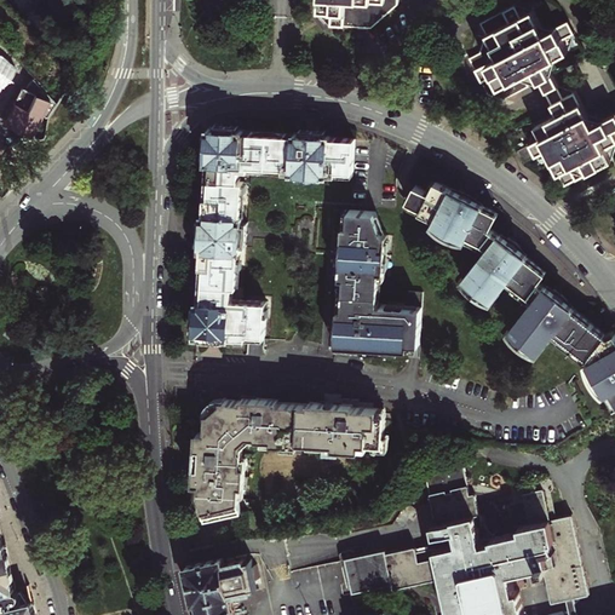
[(315,0),(315,16),(316,16),(325,28),(325,29),(366,30),(392,7),(392,0),(315,0)]
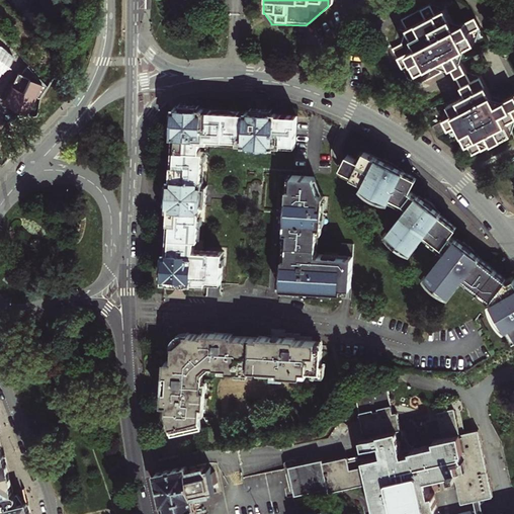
[(432,17),(427,8),(399,23),(403,31),(399,48),(390,53),(405,82),(415,85),(418,86),(431,79),(438,76),(433,66),(437,64),(443,61),(455,84),(463,99),(457,102),(443,110),(448,119),(439,124),(430,130),(432,133),(433,136),(435,139),(453,130),(468,158),(507,138),(502,129),(511,123),(506,113),(513,109),(513,97),(513,98),(501,104),(492,109),(487,99),(477,80),(472,83),(467,85),(464,79),(462,77),(452,56),(472,46),(466,35),(476,31),(470,21),(451,31),(441,12),(432,17)]
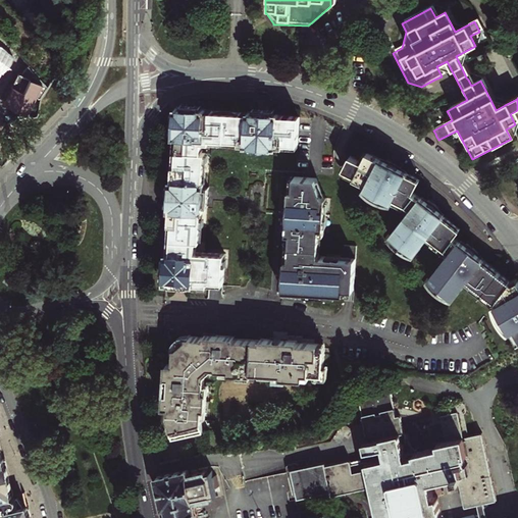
[(0,73),(9,60),(0,53),(0,73)]
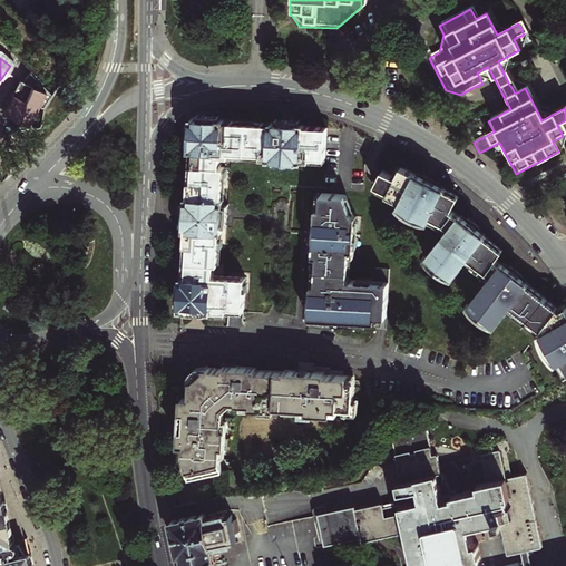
[(36,115),(40,118),(41,114),(50,99),(28,74),(21,84),(17,83),(7,104),(1,111),(2,113),(0,115),(23,132),(36,115)]
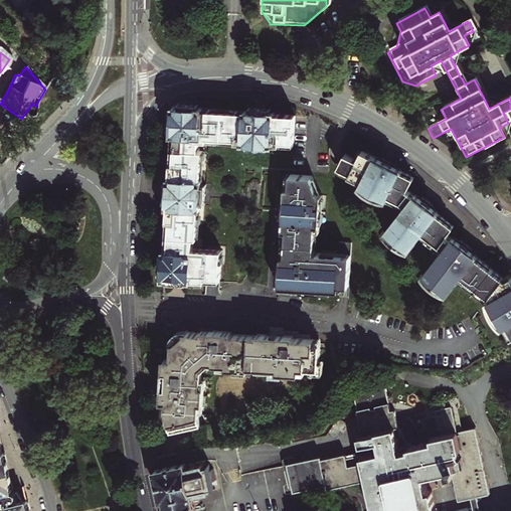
[(174,110),(170,110),(170,115),(167,114),(165,134),(169,135),(168,139),(169,139),(166,182),(165,182),(165,186),(161,185),(161,195),(160,206),(164,206),(163,209),(164,210),(161,252),(160,252),(160,257),(157,257),(156,277),(159,277),(158,281),(163,282),(163,285),(174,286),(183,287),(183,283),(188,283),(216,285),(217,256),(190,253),(191,242),(194,243),(196,213),(197,213),(199,185),(198,185),(200,156),(195,155),(195,144),(202,144),(203,141),(231,143),(231,146),(237,146),(237,147),(268,149),(269,149),(275,149),(276,146),(289,147),(291,119),(272,118),(272,117),(268,117),(268,113),(246,112),(246,115),(242,115),(242,116),(229,115),(199,113),(199,112),(195,112),(195,108),(187,107),(177,107),(175,108),(174,110)]
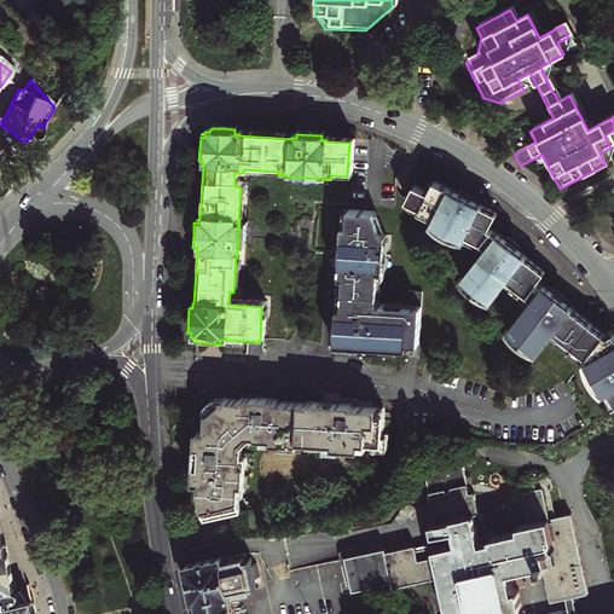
[(427,200),(412,192),(405,208),(420,216),(418,219),(433,227),(430,230),(463,247),(465,242),(476,247),(482,252),(458,282),(487,305),(503,284),(528,303),(504,334),(533,357),(549,336),(581,361),(583,361),(585,365),(583,366),(601,398),(604,395),(613,410),(613,343),(610,337),(603,341),(567,313),(568,311),(561,306),(562,305),(548,294),(546,295),(540,290),(539,291),(537,289),(533,287),(542,276),(521,260),(522,259),(516,254),(516,253),(502,242),(502,243),(496,238),(494,239),(491,237),(488,235),(496,220),(480,213),(481,212),(473,208),(473,207),(464,203),(457,198),(456,200),(449,196),(433,189),(427,200)]
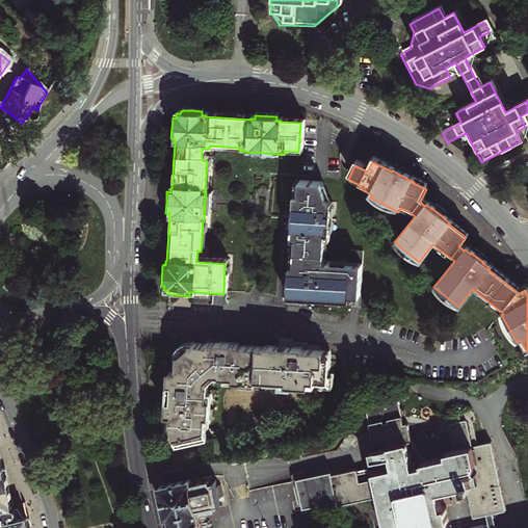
[(313,183),(296,182),(295,195),(293,195),(291,239),(294,239),(293,267),(290,267),(289,297),(348,300),(350,263),(322,262),(323,240),(328,240),(330,204),(326,204),(318,184),(313,183)]
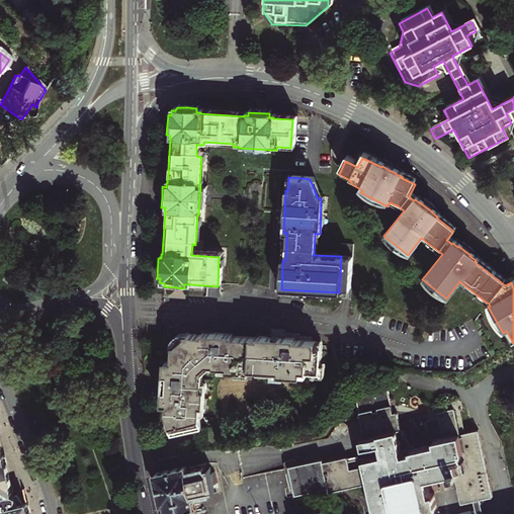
[(316,374),(317,349),(311,349),(311,344),(289,343),(289,341),(254,339),(253,341),(228,340),(228,337),(198,336),(198,339),(184,338),(184,337),(167,348),(168,350),(167,364),(160,364),(160,367),(159,387),(158,407),(162,407),(162,413),(167,436),(196,430),(194,420),(195,409),(198,409),(199,394),(196,394),(197,381),(196,379),(196,372),(202,367),(208,368),(210,370),(223,371),(223,374),(245,376),(245,372),(274,374),(274,378),(296,379),(297,373),(316,374)]
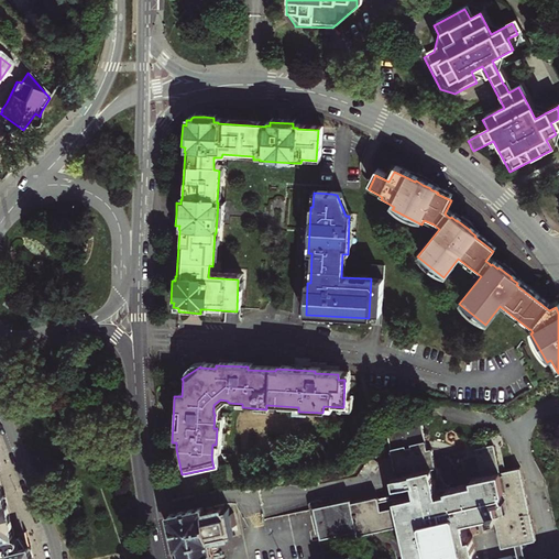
[(474,558),(471,540),(466,541),(462,525),(489,519),(490,523),(493,522),(500,551),(514,548),(521,547),(535,544),(518,472),(497,477),(491,449),(472,453),(479,481),(470,483),(471,489),(435,496),(431,483),(435,482),(429,453),(425,455),(419,428),(384,437),(393,478),(394,477),(399,500),(373,506),(372,503),(346,508),(344,505),(311,513),(318,545),(353,537),(354,540),(399,530),(406,558),(474,558)]
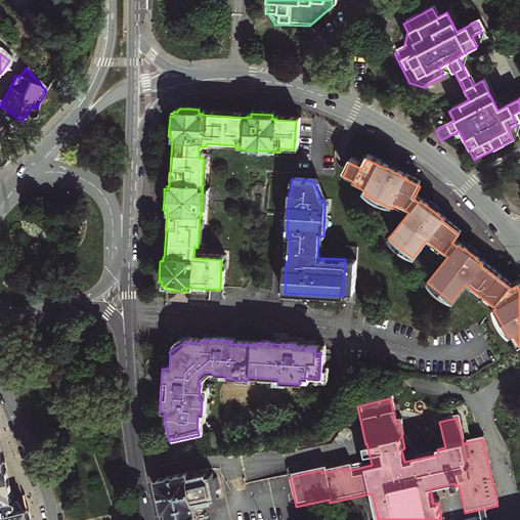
[(0,470),(7,499),(8,503),(10,503),(3,472),(0,468),(0,470)]
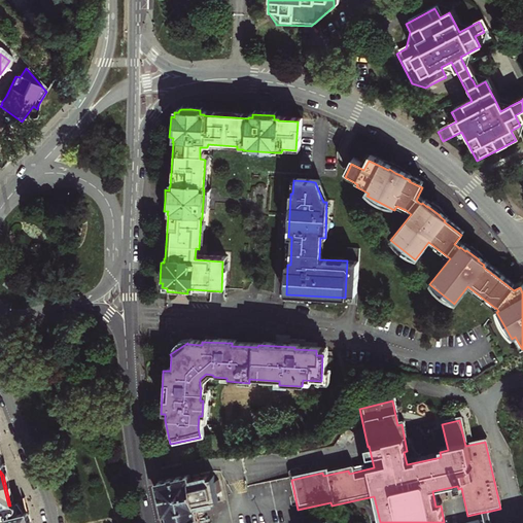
[(27,522),(26,516),(22,517),(15,508),(13,509),(11,509),(10,509),(10,508),(10,506),(8,506),(7,501),(0,473),(0,522),(27,522)]
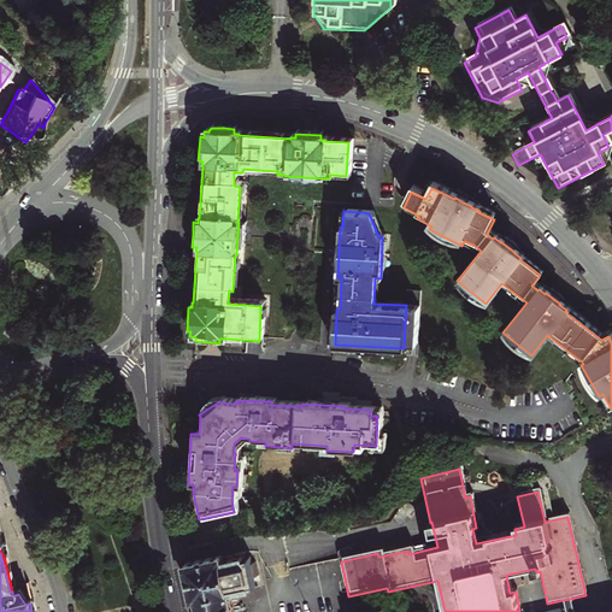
[(229,611),(225,596),(234,594),(225,563),(219,565),(218,560),(181,569),(189,605),(193,604),(194,611),(229,611)]
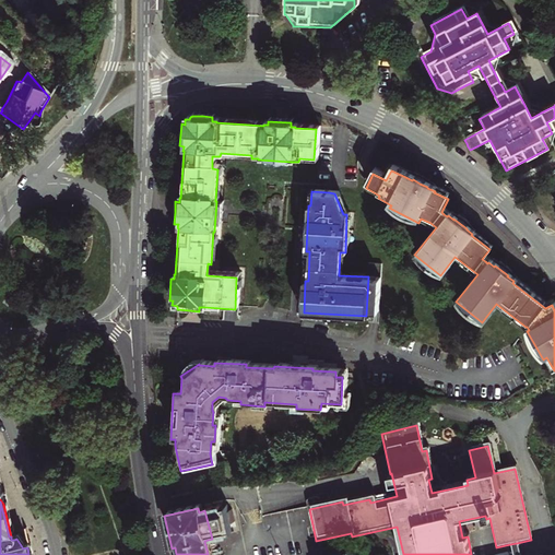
[(510,544),(512,554),(519,554),(517,543),(510,544)]
